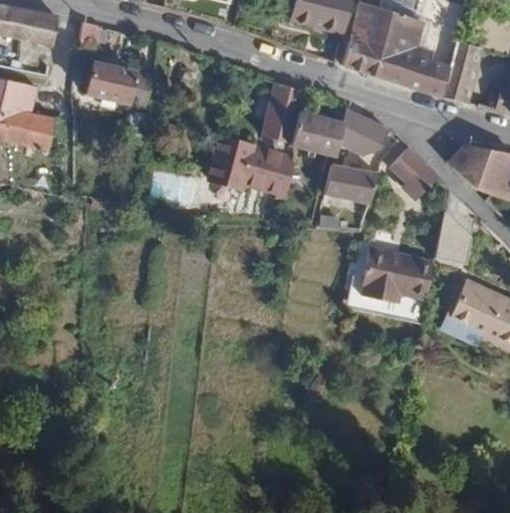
[(296,0),(292,15),(343,30),(351,0),(296,0)]
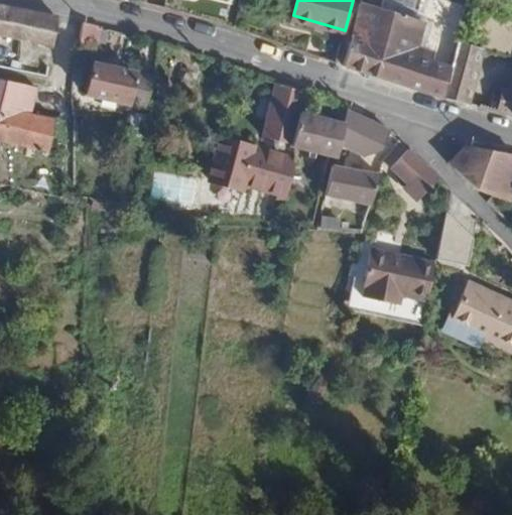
[(385,0),(383,10),(366,72),(441,96),(451,65),(435,60),(434,58),(436,51),(420,47),(422,39),(425,27),(405,21),(407,14),(408,12),(408,8),(410,5),(410,0),(385,0)]
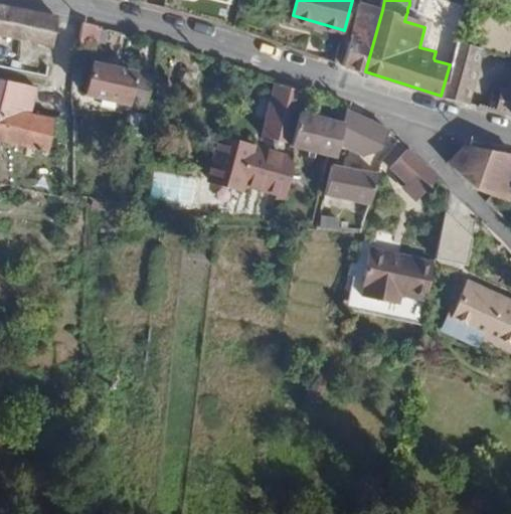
[(416,0),(409,0),(409,5),(407,8),(407,12),(406,14),(404,21),(424,27),(427,22),(420,18),(419,15),(420,10),(416,7),(415,4),(416,0)]
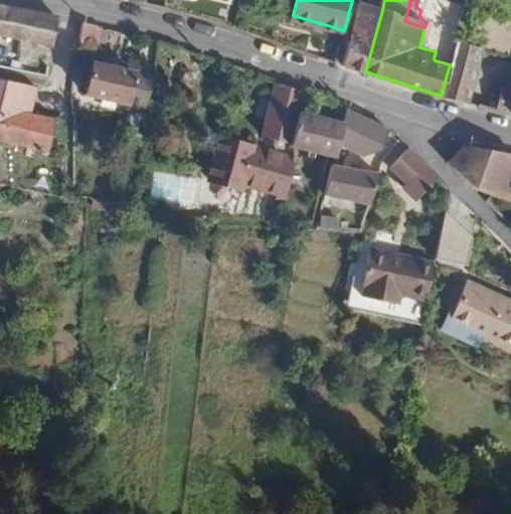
[(58,16),(0,4),(0,34),(53,46),(58,16)]
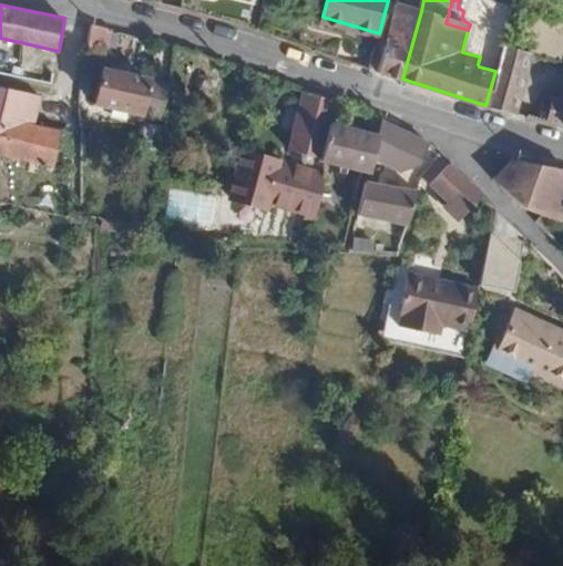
[(421,11),(399,4),(381,71),(381,72),(402,79),(421,11)]
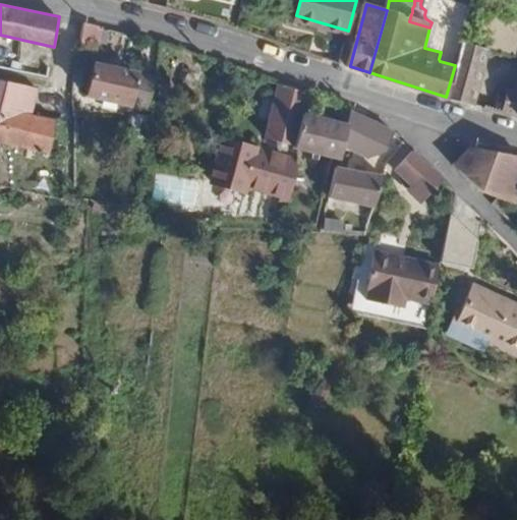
[(103,25),(85,21),(81,43),(98,47),(103,25)]
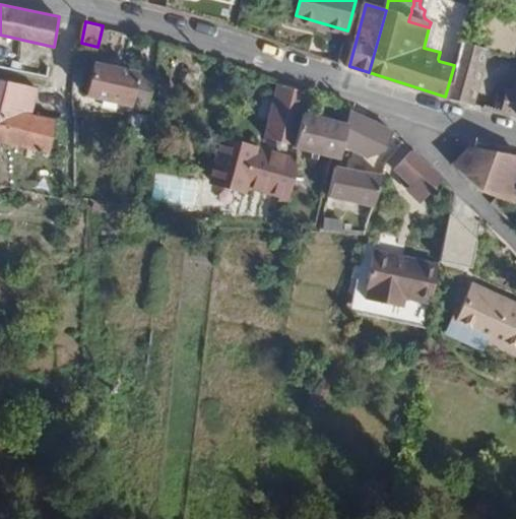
[(461,38),(462,33),(431,22),(429,27),(461,38)]
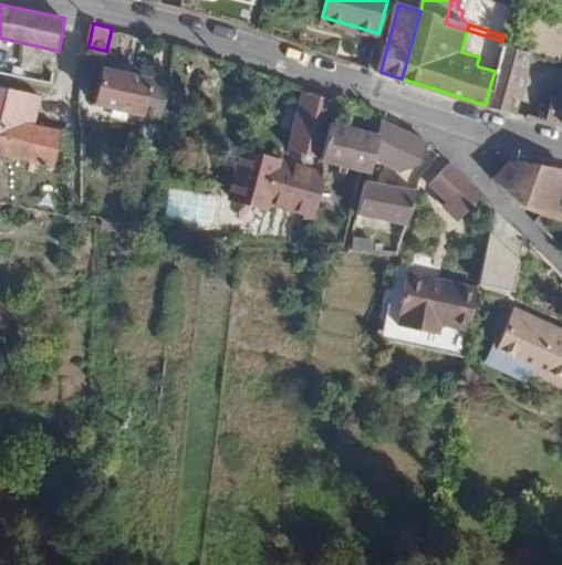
[(478,66),(495,71),(501,46),(502,41),(467,30),(464,43),(461,52),(479,56),(477,64),(478,66)]
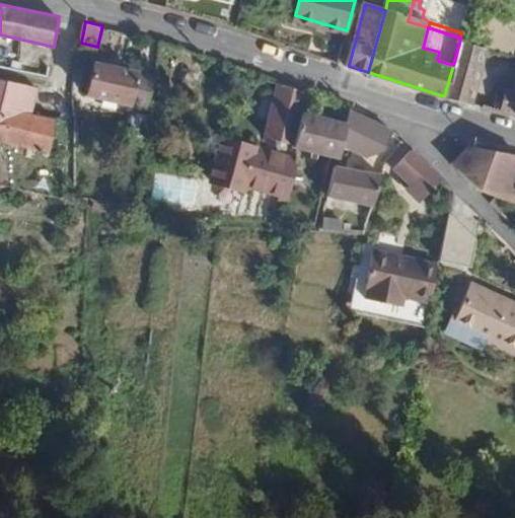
[(453,65),(444,96),(470,102),(484,48),(462,43),(459,43),(453,65)]
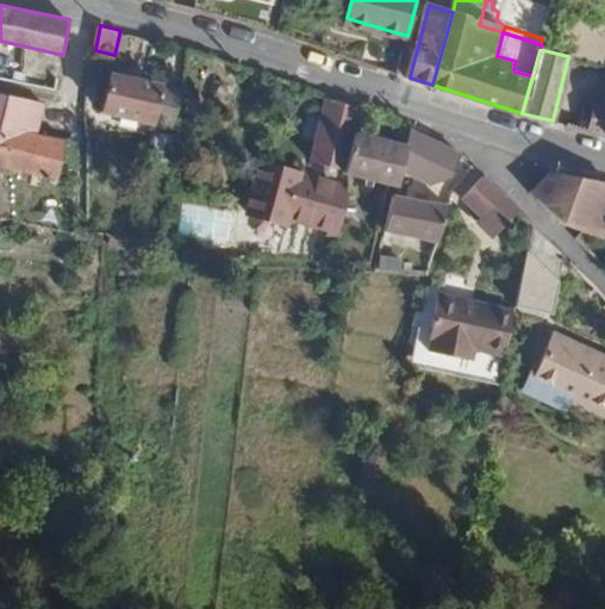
[(0,51),(0,79),(11,81),(16,55),(0,51)]
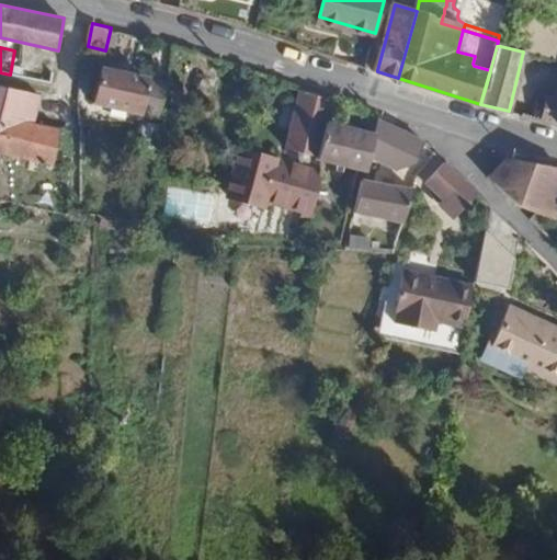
[(167,104),(170,81),(103,68),(98,89),(167,104)]
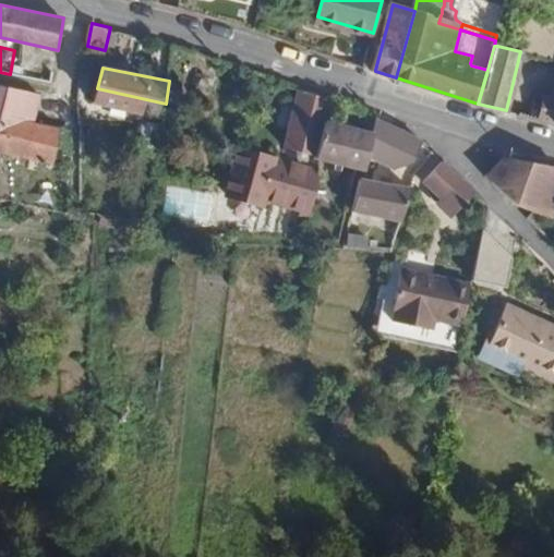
[(0,150),(52,161),(60,128),(35,120),(41,93),(0,84),(0,150)]
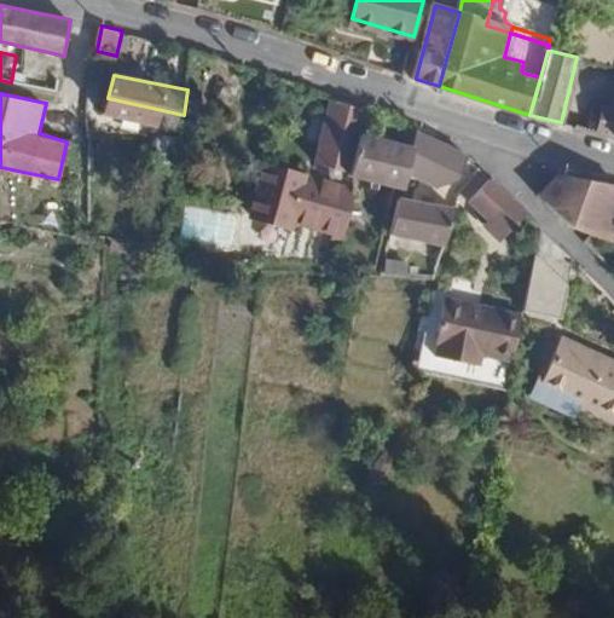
[(369,107),(336,94),(319,159),(351,167),(359,134),(369,107)]
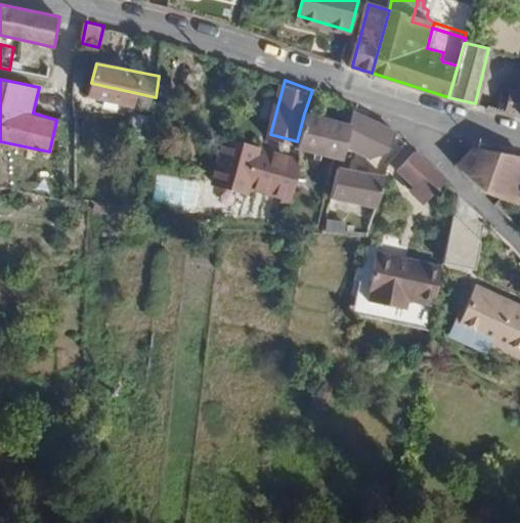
[(504,87),(496,110),(519,115),(519,92),(504,87)]
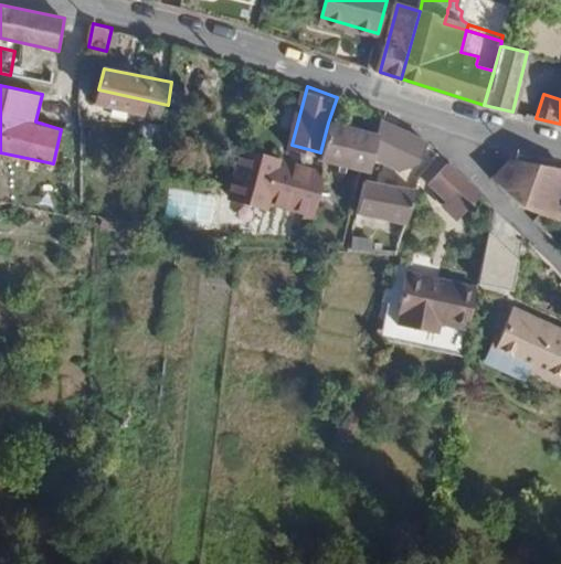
[(411,132),(382,118),(377,136),(370,159),(380,161),(392,167),(400,170),(403,169),(417,161),(421,155),(427,141),(423,139),(411,132)]
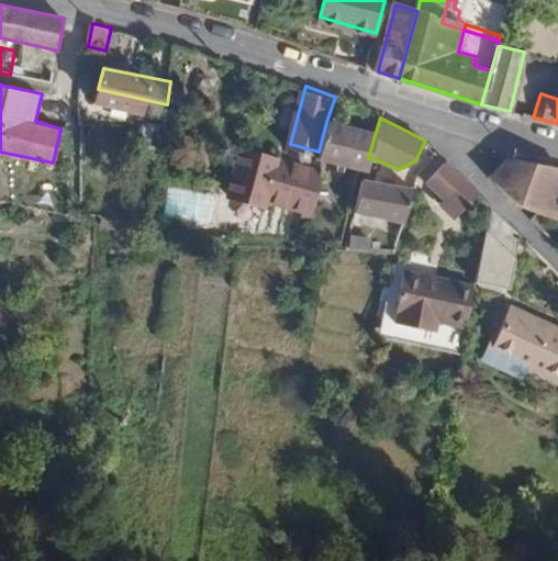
[(319,152),(316,159),(359,170),(364,170),(368,158),(375,135),(326,122),(319,152)]
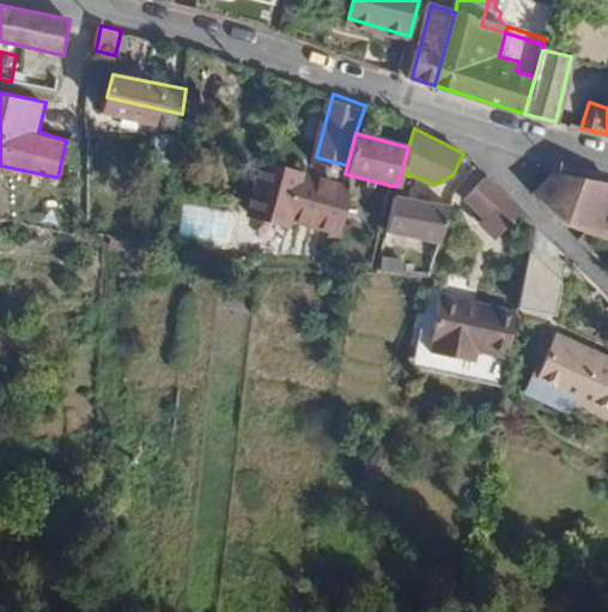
[(291,217),(340,230),(344,219),(351,188),(348,188),(262,165),(249,217),(289,228),(291,217)]
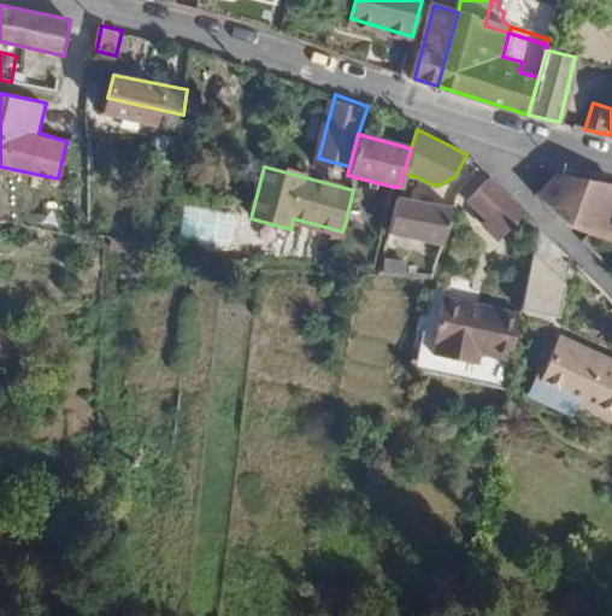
[(557,172),(537,194),(566,224),(604,239),(611,201),(611,182),(559,172),(557,172)]
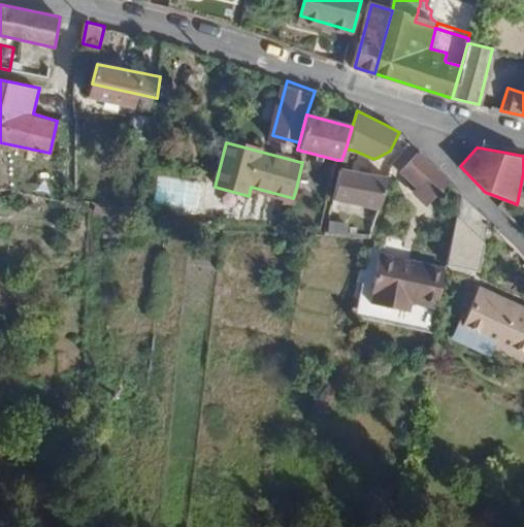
[(337,160),(334,168),(340,169),(347,170),(371,174),(373,159),(366,156),(355,151),(346,149),(341,160),(337,160)]
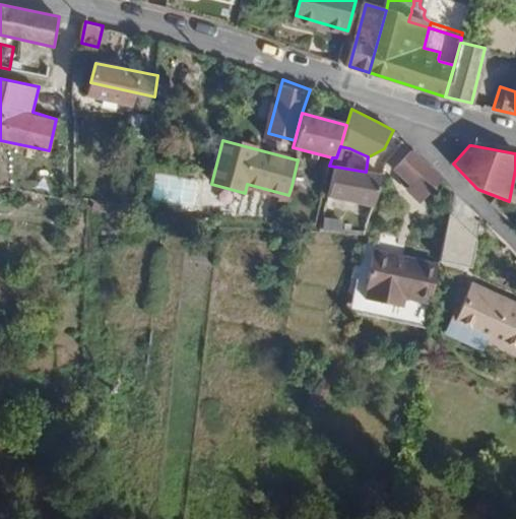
[(411,148),(395,168),(415,186),(416,179),(426,169),(427,163),(411,148)]
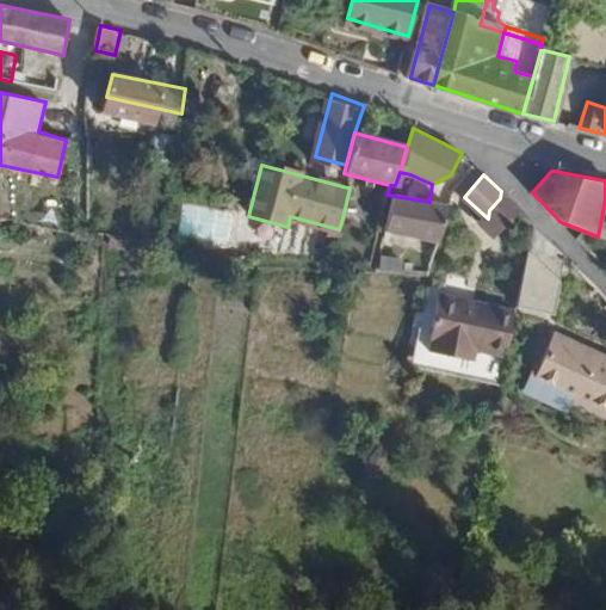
[(350,188),(342,219),(358,222),(365,191),(350,188)]
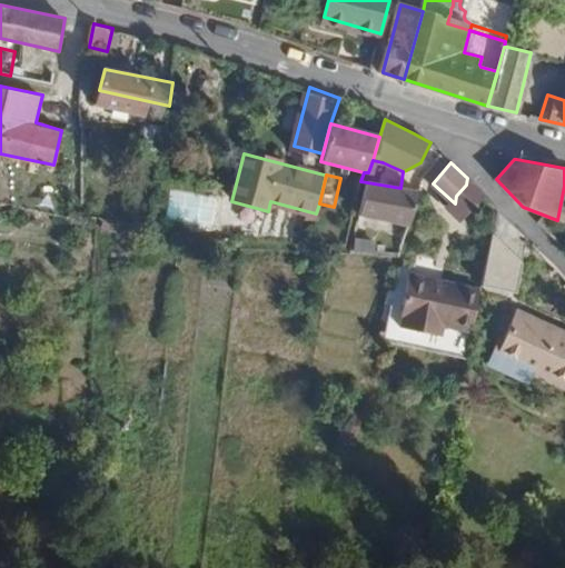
[(466,185),(459,208),(466,213),(485,195),(467,178),(466,185)]
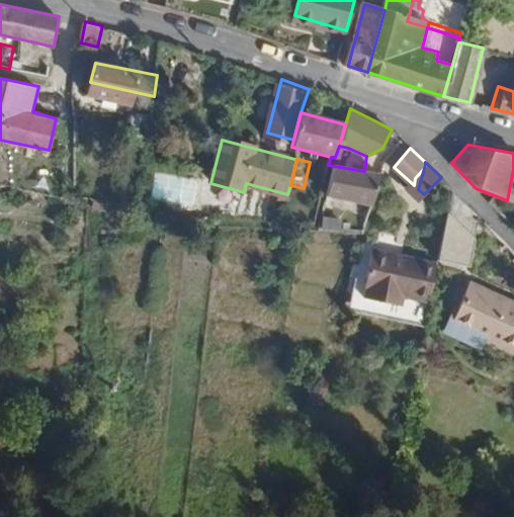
[(340,167),(334,166),(327,194),(372,206),(380,174),(364,171),(340,167)]
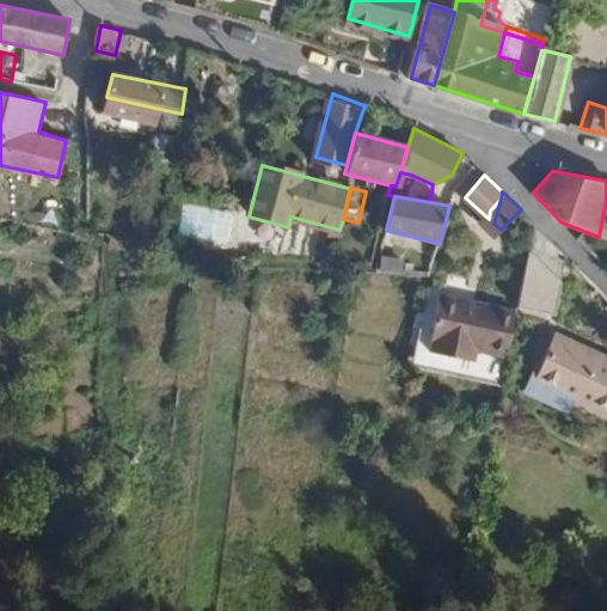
[(490,211),(489,219),(494,224),(501,199),(490,211)]
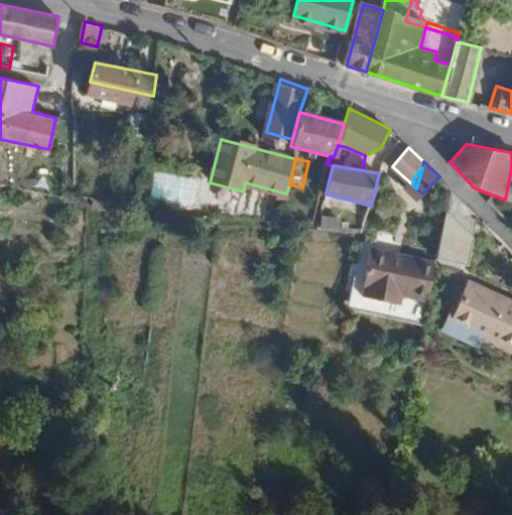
[(446,214),(436,261),(467,268),(473,238),(473,236),(457,223),(446,214)]
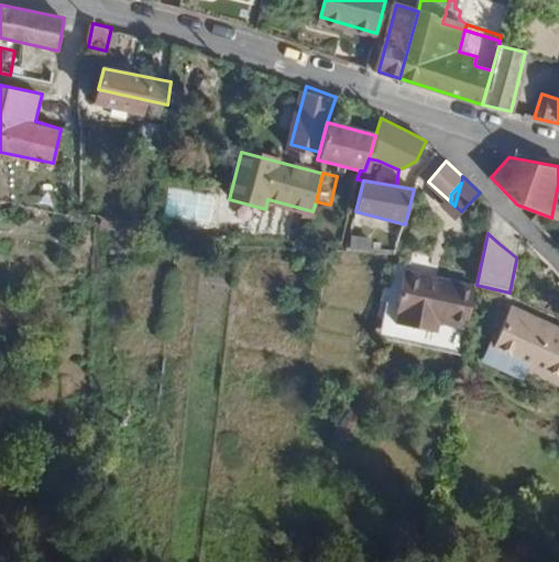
[(380,340),(417,349),(422,331),(396,326),(395,320),(406,273),(395,271),(380,340)]
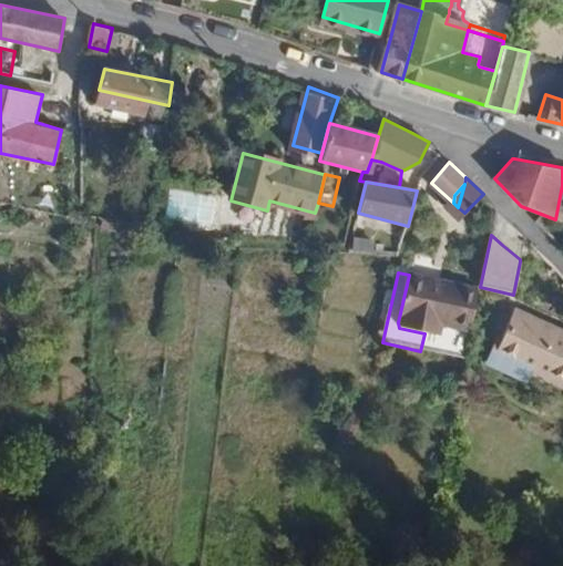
[(399,328),(425,333),(430,314),(431,309),(432,305),(433,301),(433,297),(436,295),(436,289),(438,287),(438,281),(409,275),(398,322),(399,328)]
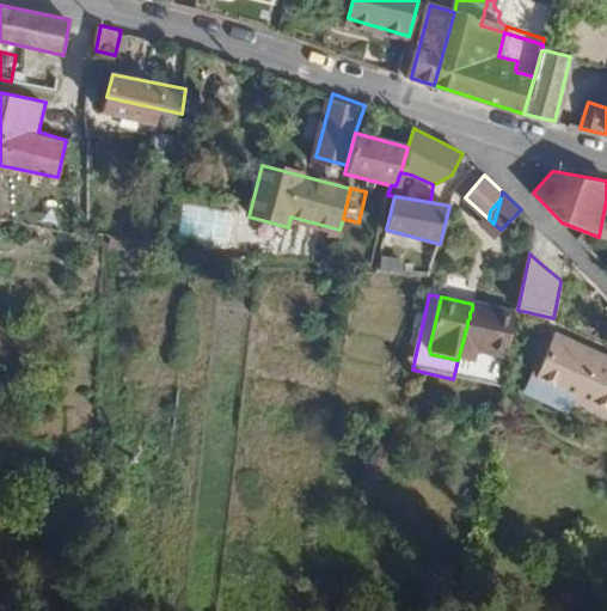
[(464,338),(458,360),(474,364),(477,354),(478,353),(506,360),(515,313),(472,304),(472,310),(470,312),(470,318),(467,321),(467,325),(466,329),(465,334),(464,338)]
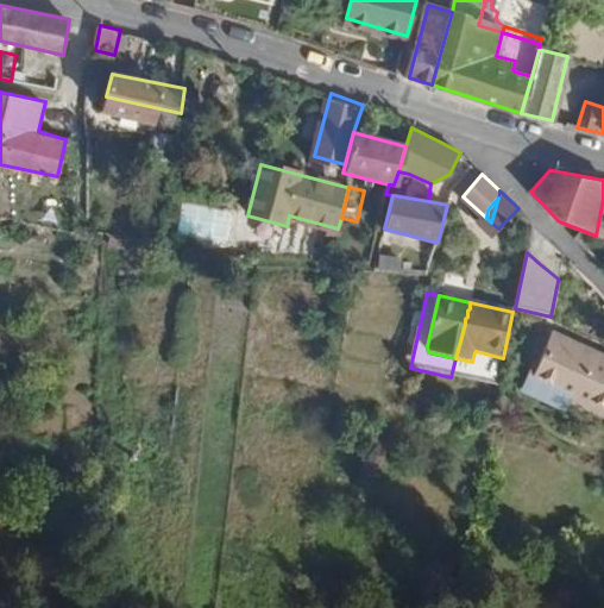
[(603,356),(553,334),(532,382),(603,415),(603,356)]
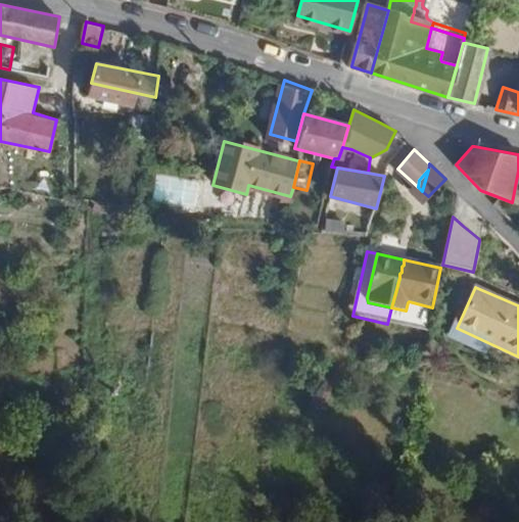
[(391,307),(387,324),(426,332),(432,307),(409,301),(408,302),(406,311),(391,307)]
